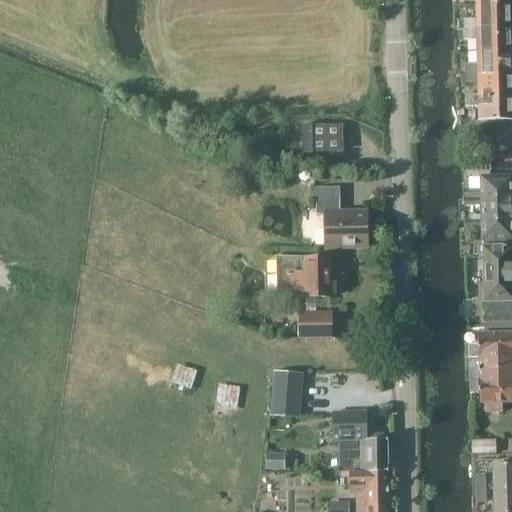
[(459,30),(465,30),(510,29),(509,6),(476,7),(476,20),(459,21),(459,30)]
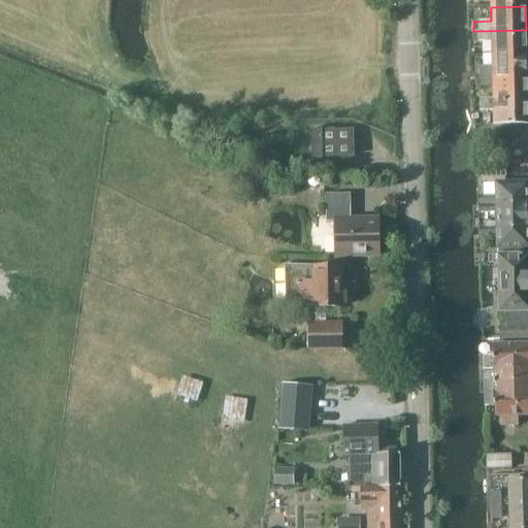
[(527,55),(526,30),(480,31),(480,43),(492,42),(492,56),(527,55)]
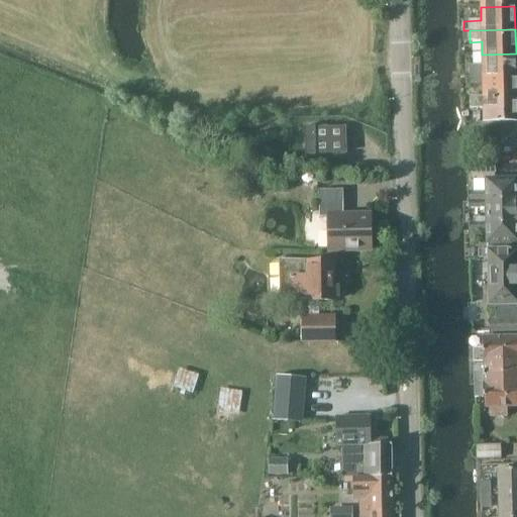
[(470,77),(516,76),(516,54),(482,55),(483,67),(470,67),(470,77)]
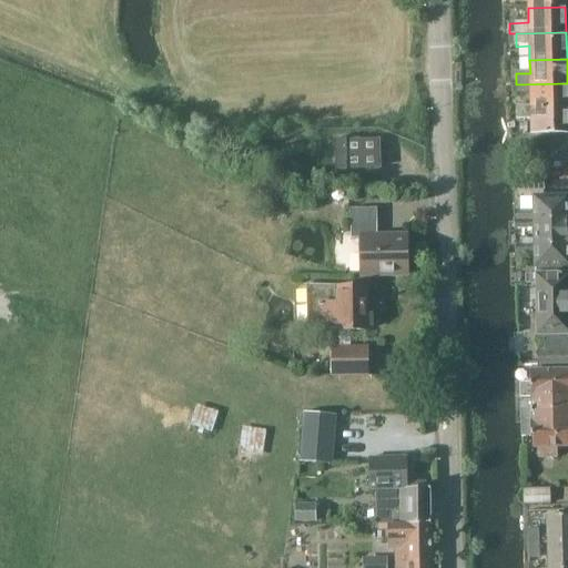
[(567,105),(567,102),(567,83),(516,84),(516,95),(530,95),(530,107),(567,105)]
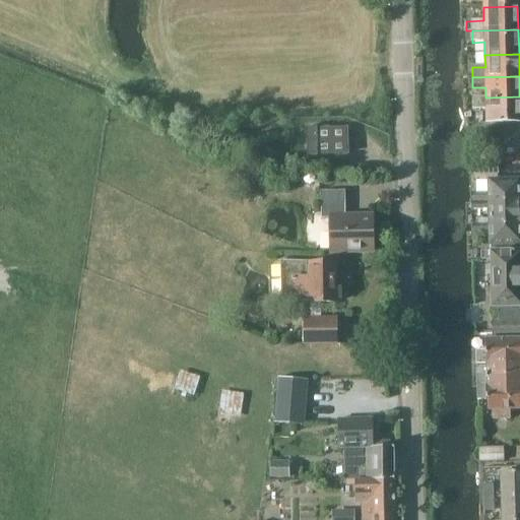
[(519,122),(519,96),(485,98),(473,99),(473,111),(486,111),(486,124),(519,122)]
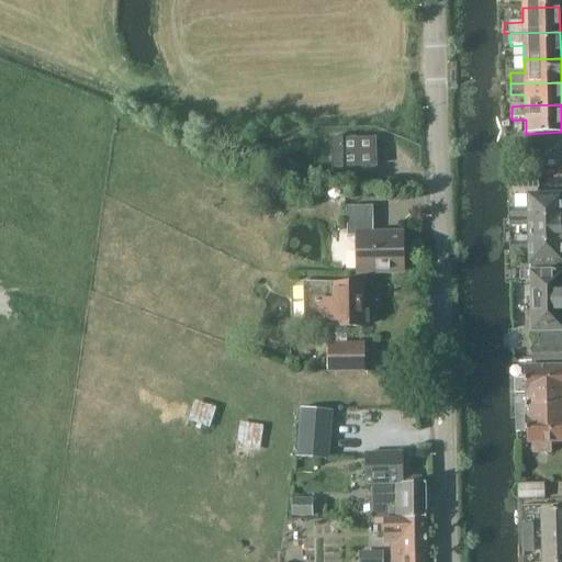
[(344,141),(344,138),(333,138),(334,169),(344,169),(344,167),(377,166),(375,141),(344,141)]
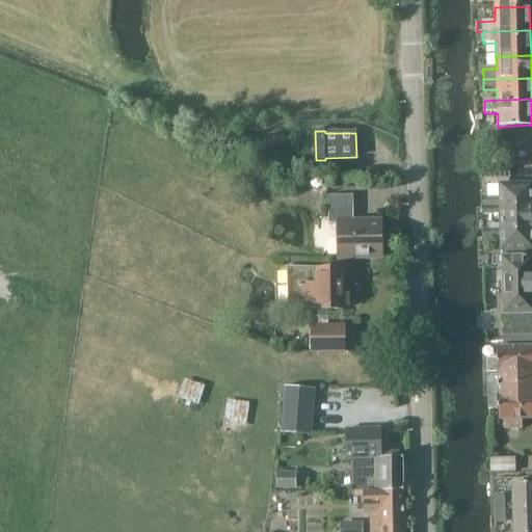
[(482,208),(531,206),(531,184),(501,185),(501,200),(482,200),(482,208)]
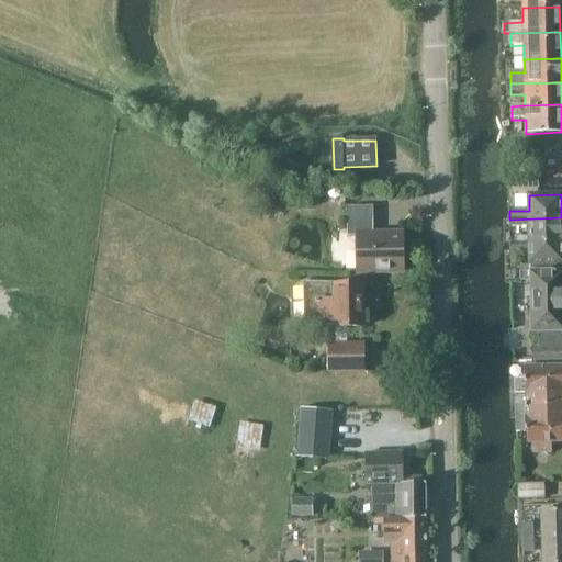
[(561,242),(561,217),(509,220),(509,228),(529,228),(529,238),(517,239),(518,244),(561,242)]
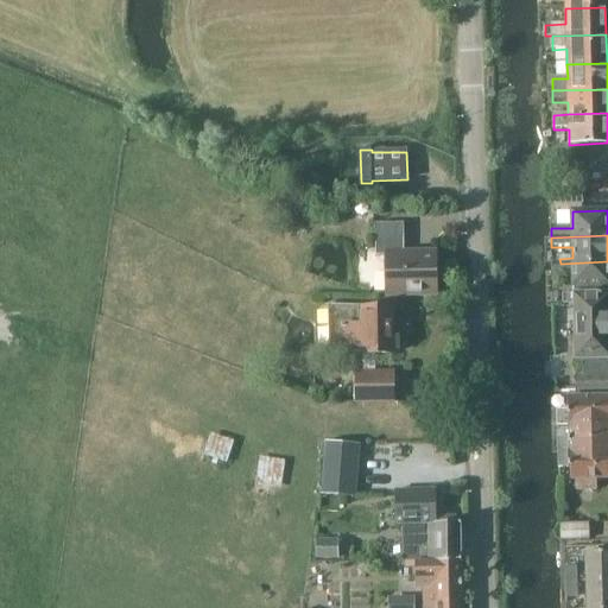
[(404,239),(375,240),(377,257),(385,257),(385,258),(387,258),(387,292),(386,292),(386,295),(438,293),(438,292),(436,292),(436,258),(437,258),(437,257),(404,257),(404,239)]
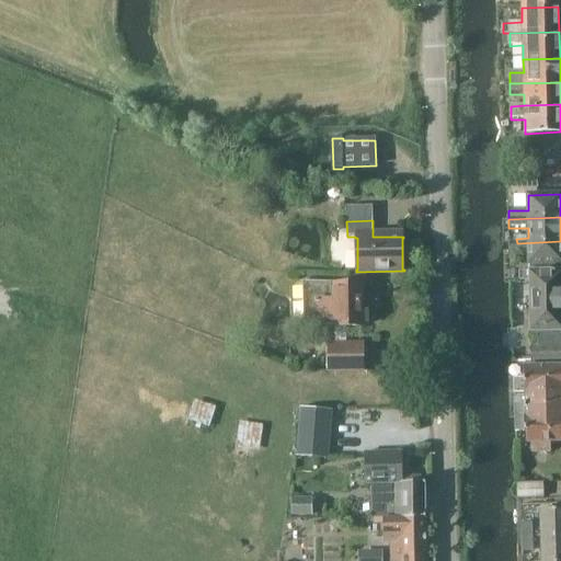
[(560,264),(560,241),(517,243),(510,243),(510,252),(528,251),(529,265),(560,264)]
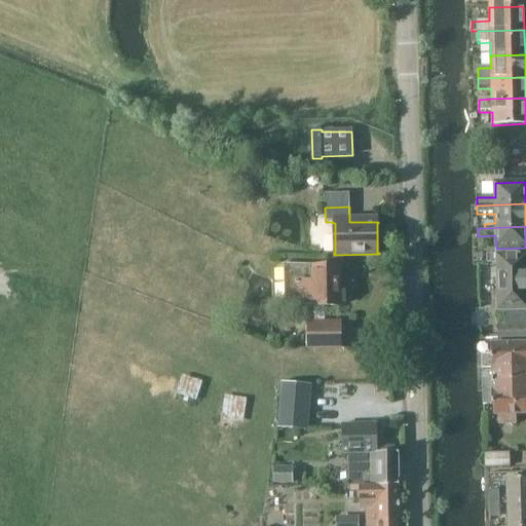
[(494,263),(494,280),(525,279),(525,254),(494,255),(494,263)]
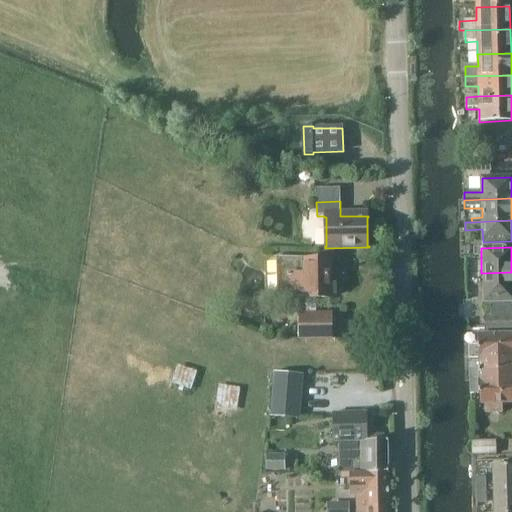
[(472,248),(472,256),(481,256),(481,248),(472,248)]
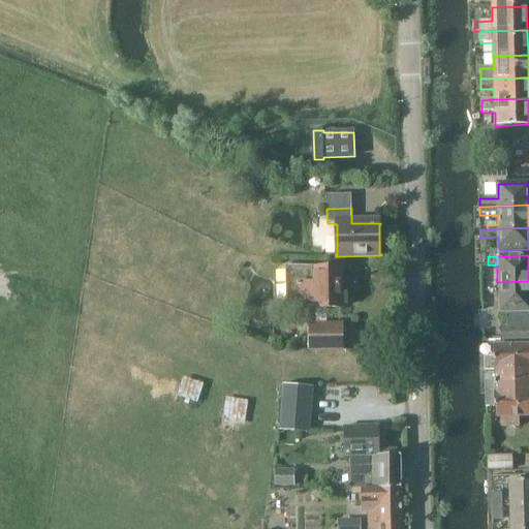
[(286,268),(286,303),(314,303),(314,307),(342,307),(342,268),(286,268)]
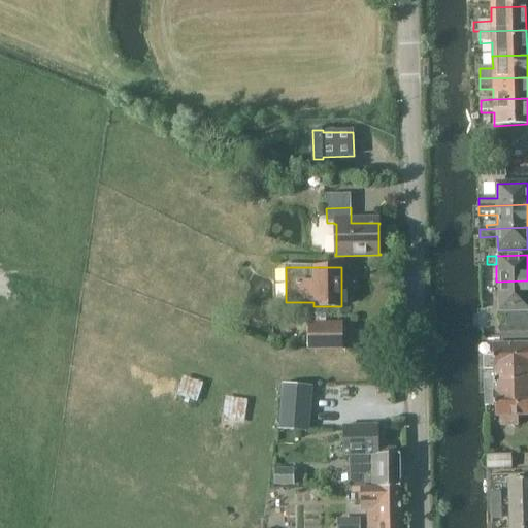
[(527,339),(527,281),(496,282),(498,314),(505,314),(505,328),(498,329),(498,340),(527,339)]
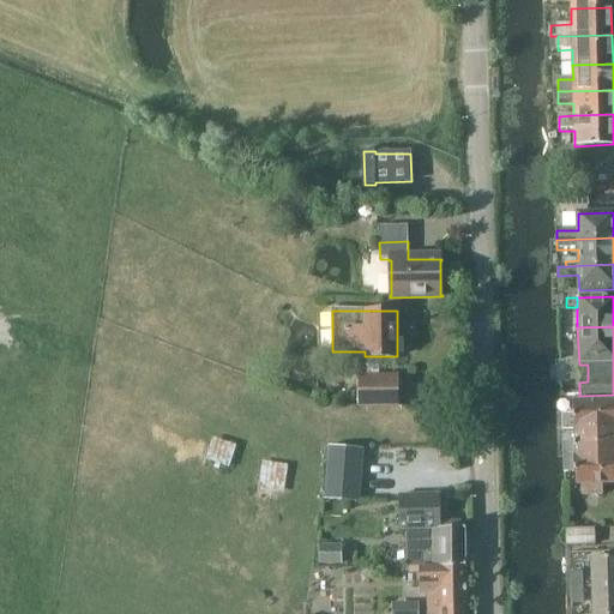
[(356,375),(355,407),(396,407),(397,375),(377,375),(365,375),(356,375)]
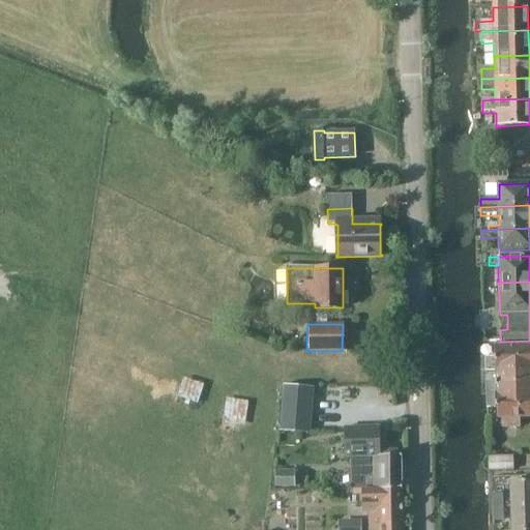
[(277,347),(281,339),(271,334),(268,343),(277,347)]
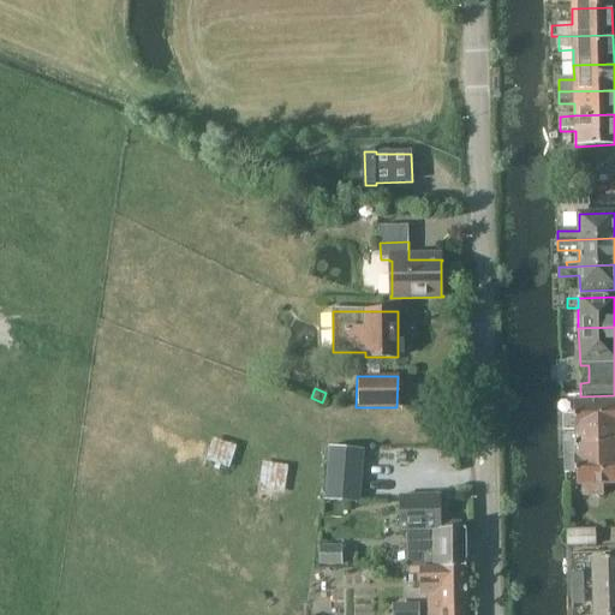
[(562,431),(575,430),(614,429),(614,401),(574,404),(574,416),(562,416),(562,431)]
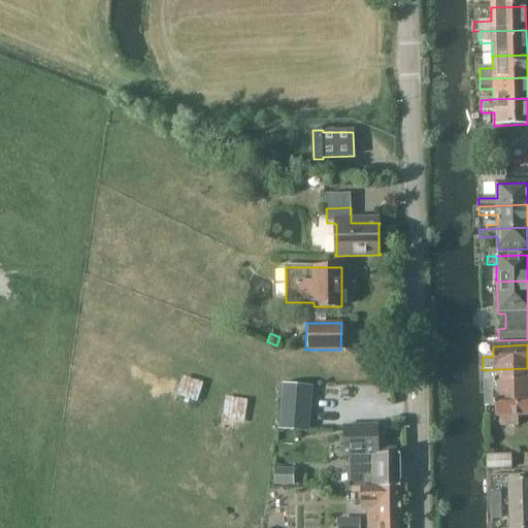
[(484,393),(527,391),(527,368),(494,369),(494,380),(484,381),(484,393)]
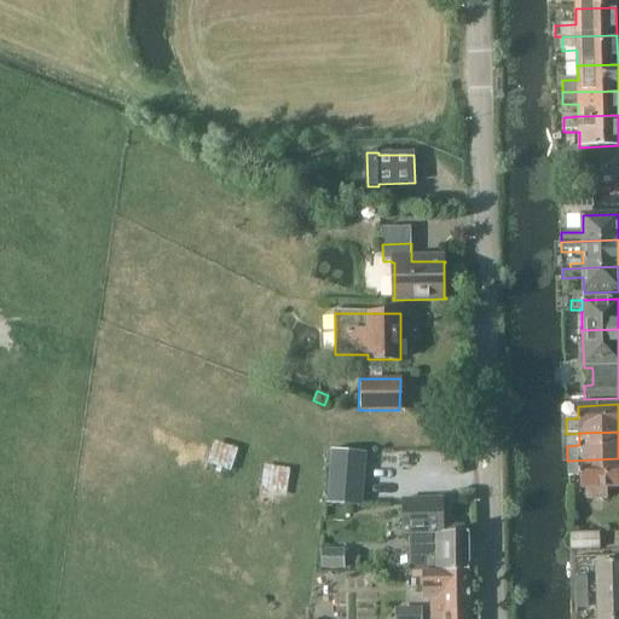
[(360,504),(365,450),(329,446),(324,502),(360,504)]
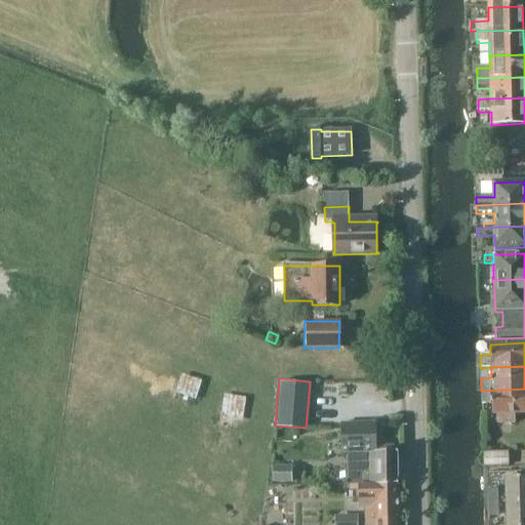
[(524,412),(524,389),(481,391),(482,404),(492,403),(492,414),(497,414),(497,423),(515,423),(515,413),(524,412)]
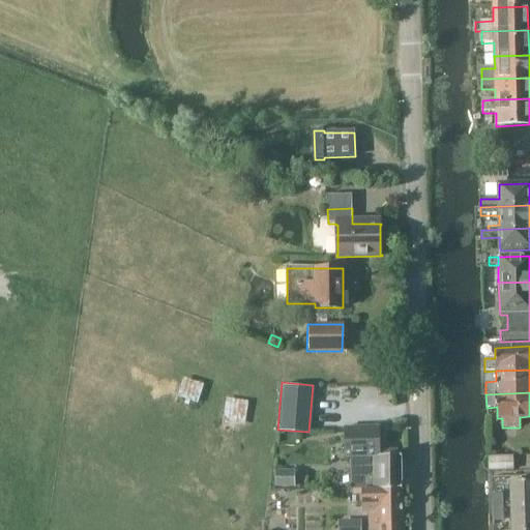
[(380,450),(379,428),(344,428),(345,457),(366,457),(367,490),(402,489),(401,455),(396,455),(396,449),(380,450)]
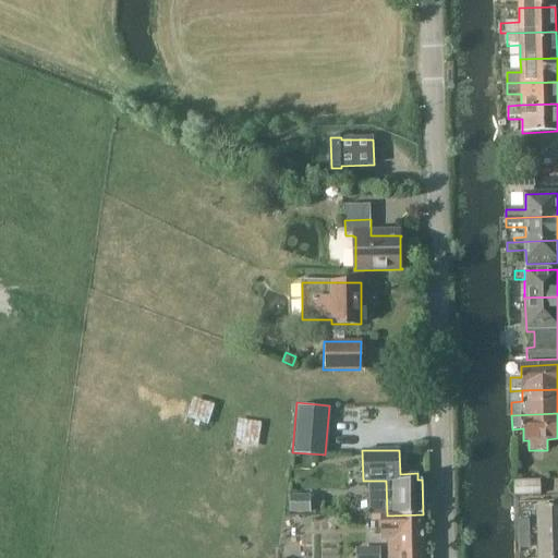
[(514,494),(543,494),(543,478),(514,480),(514,494)]
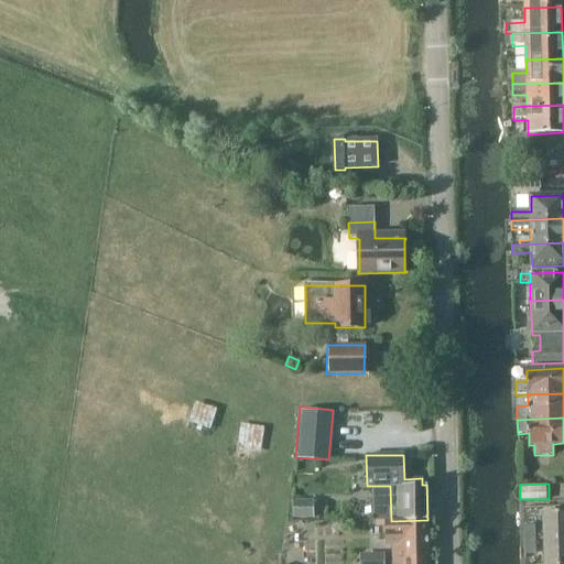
[(293,516),(313,516),(313,499),(293,499),(293,516)]
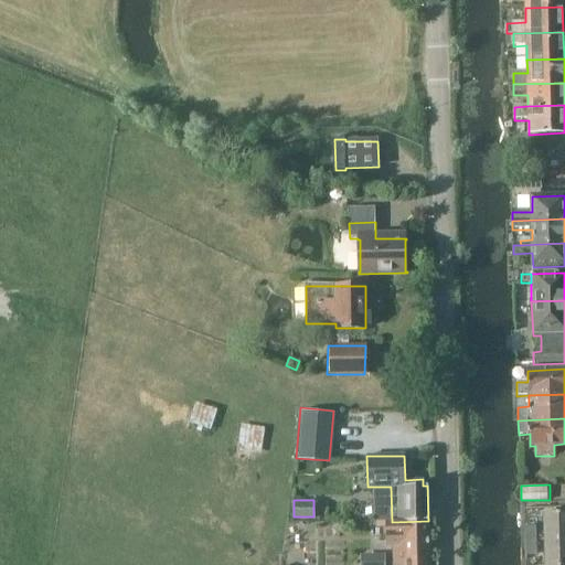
[(526,540),(539,540),(545,540),(564,537),(564,511),(544,513),(544,524),(525,525),(526,540)]
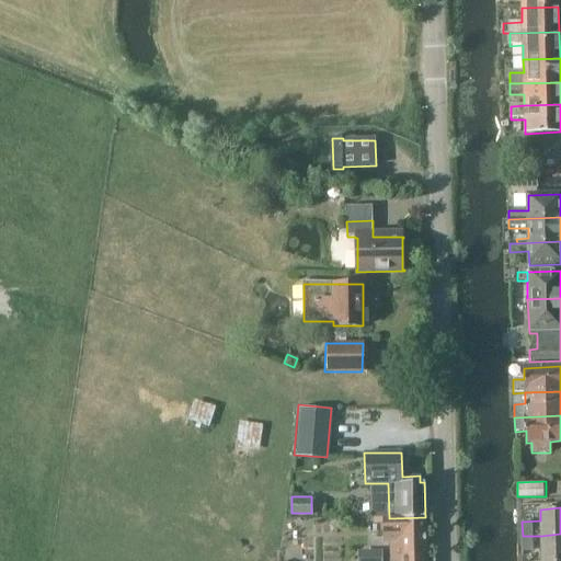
[(425,560),(425,517),(389,518),(386,518),(386,540),(390,540),(390,560),(425,560)]
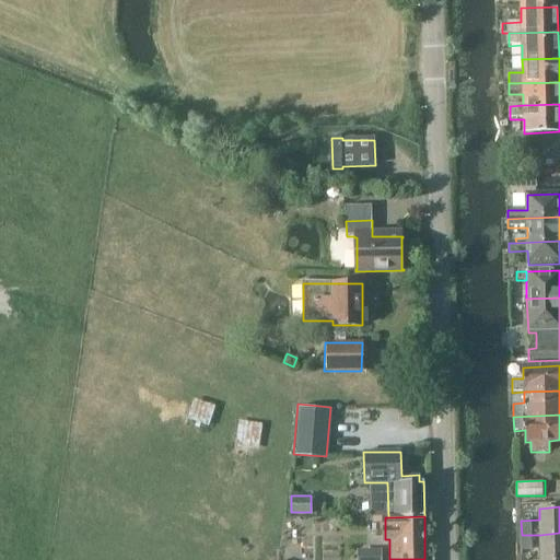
[(540,559),(559,558),(559,533),(540,535),(540,559)]
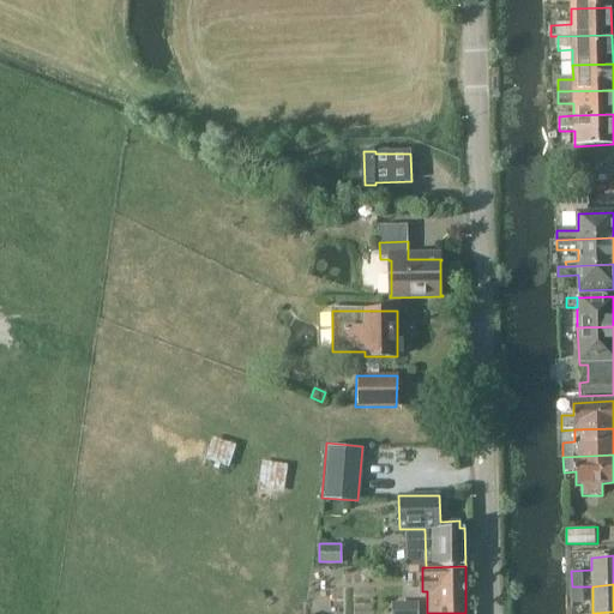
[(572,602),(585,601),(585,587),(572,587),(572,602)]
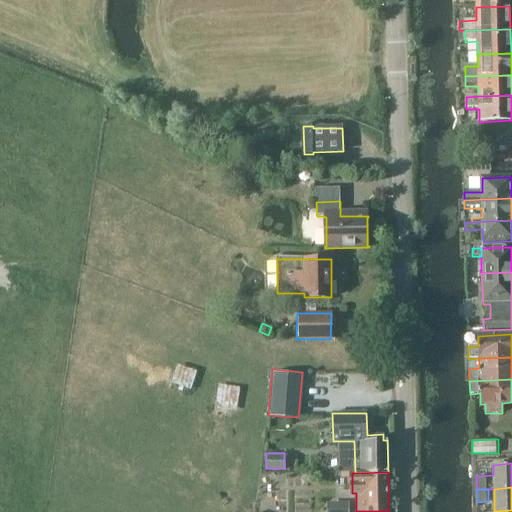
[(329,511),(350,511),(351,502),(329,502),(329,511)]
